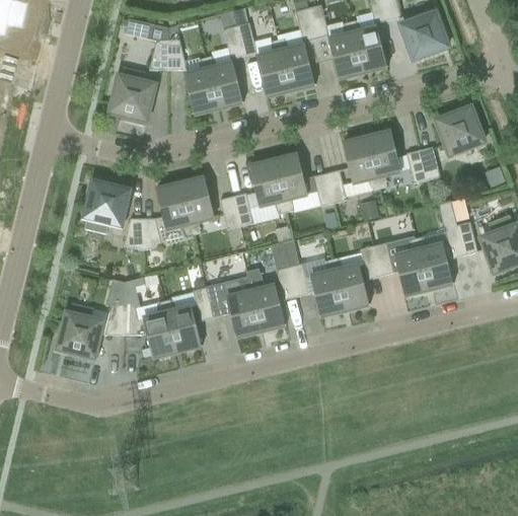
[(0,0),(0,33),(5,35),(7,23),(22,27),(27,2),(18,0),(0,0)]
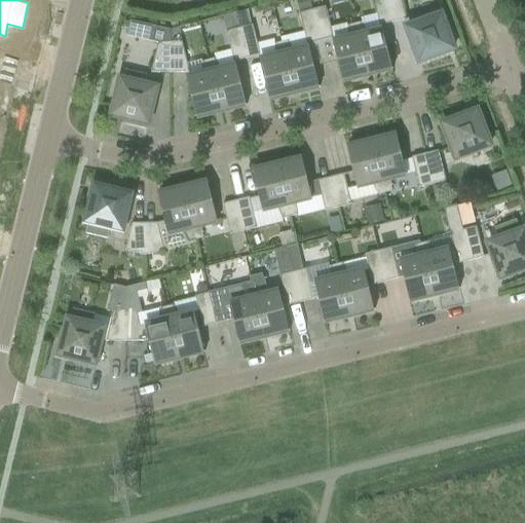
[(312,8),(310,0),(296,0),(299,11),(312,8)]
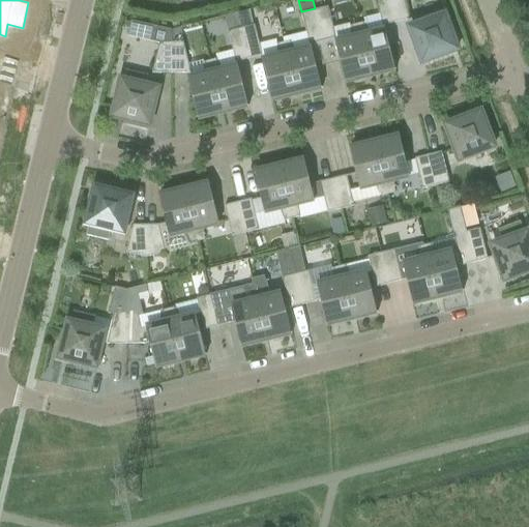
[(395,20),(390,0),(376,0),(382,23),(395,20)]
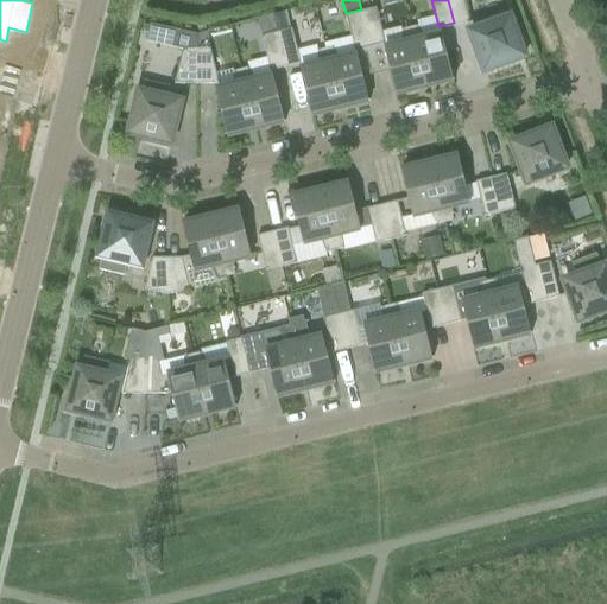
[(377,5),(361,10),(370,44),(385,40),(377,5)]
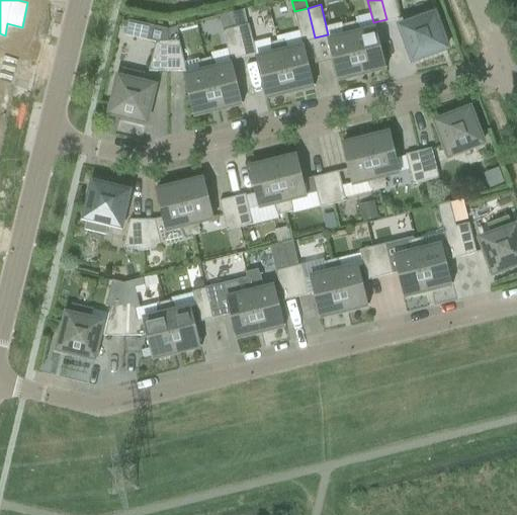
[(315,37),(308,8),(294,11),(302,41),(315,37)]
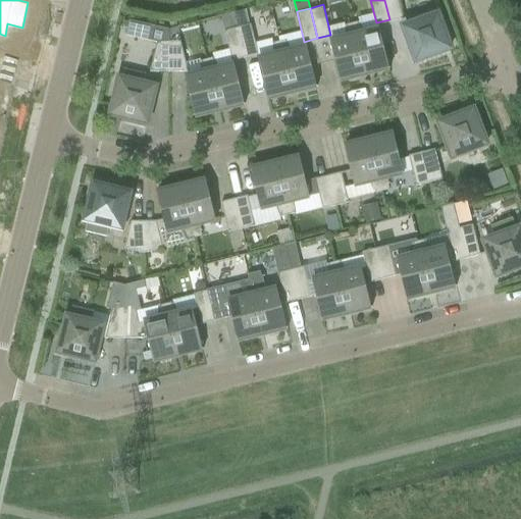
[(451,47),(448,39),(437,12),(403,24),(416,59),(451,47)]
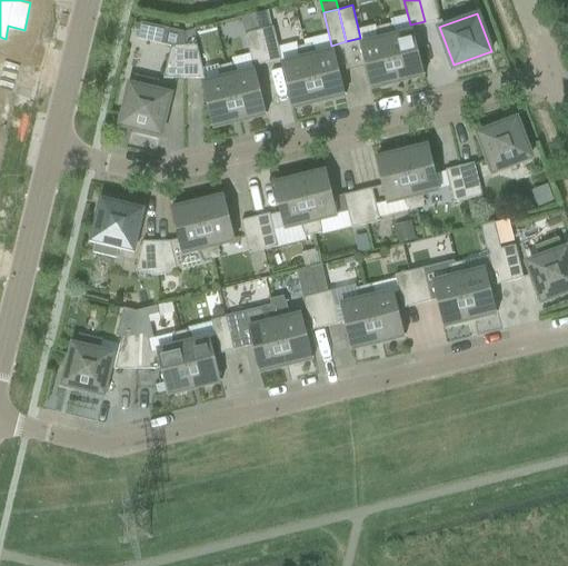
[(391,22),(384,25),(397,79),(425,72),(425,71),(422,71),(422,69),(414,30),(397,35),(391,22)]
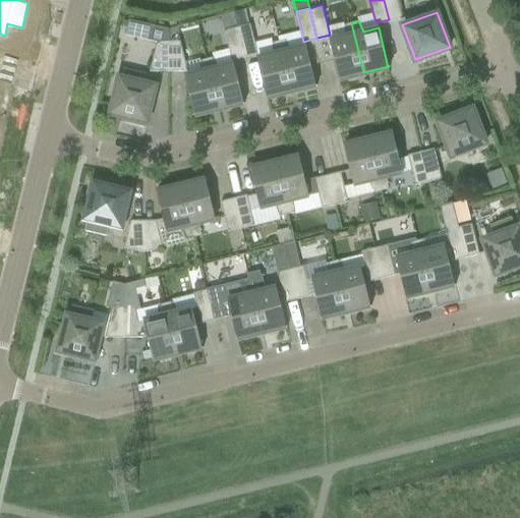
[(250,22),(237,25),(245,56),(257,53),(250,22)]
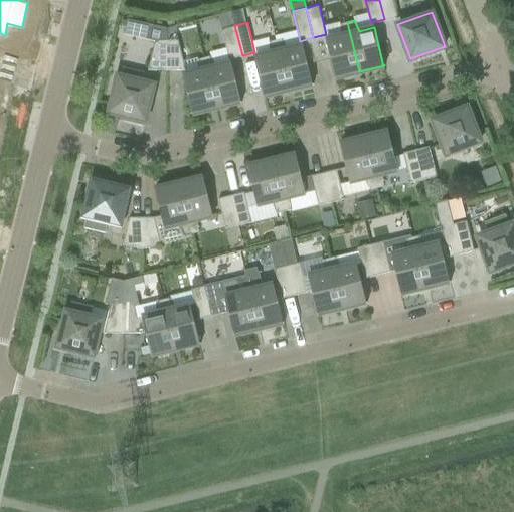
[(359,71),(347,22),(340,23),(341,35),(326,39),(334,73),(335,73),(336,76),(334,76),(334,77),(359,71)]
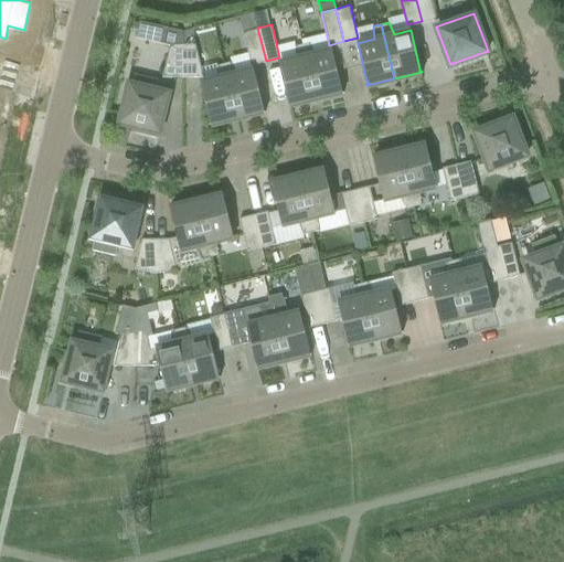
[(266,61),(257,28),(243,31),(252,64),(266,61)]
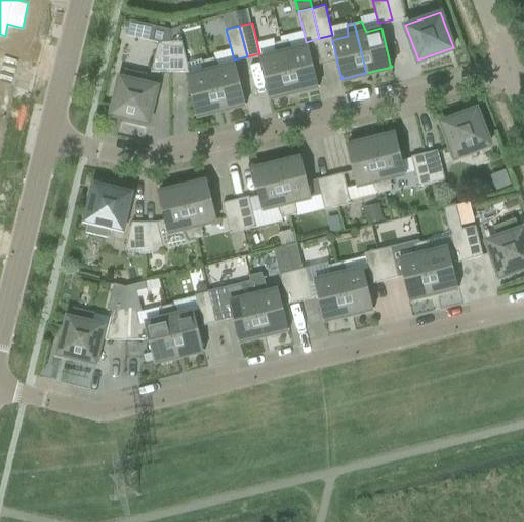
[(170,71),(170,40),(170,31),(156,27),(153,42),(158,43),(152,71),(170,71)]
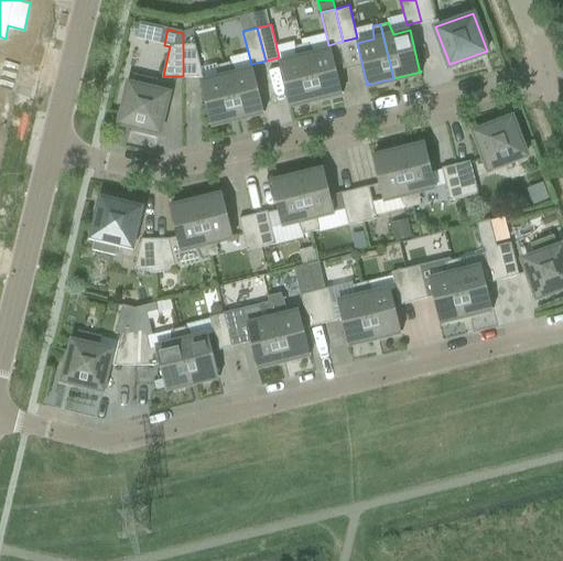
[(340,87),(332,50),(315,54),(310,41),(302,43),(315,98),(343,92),(343,89),(340,90),(340,87)]
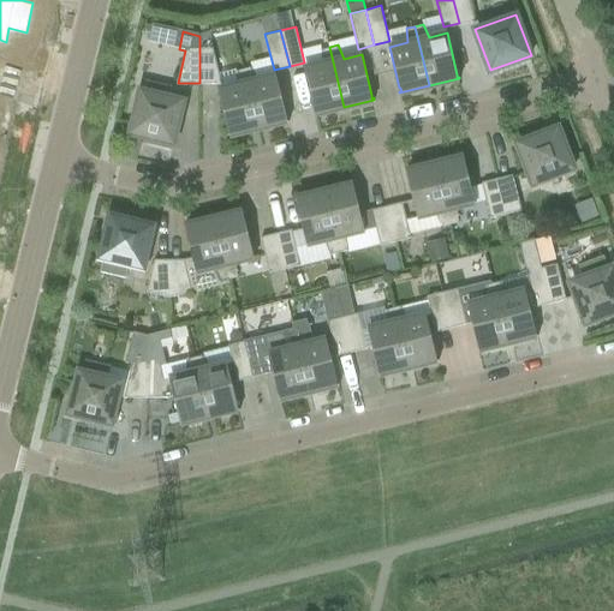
[(221,83),(213,47),(200,47),(200,83),(221,83)]
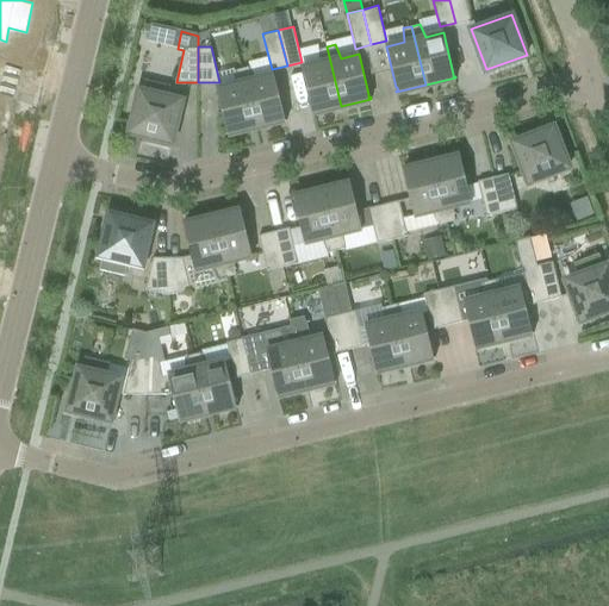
[(341,106),(327,47),(318,49),(319,63),(302,68),(311,108),(312,108),(314,112),(311,112),(311,113),(341,106)]
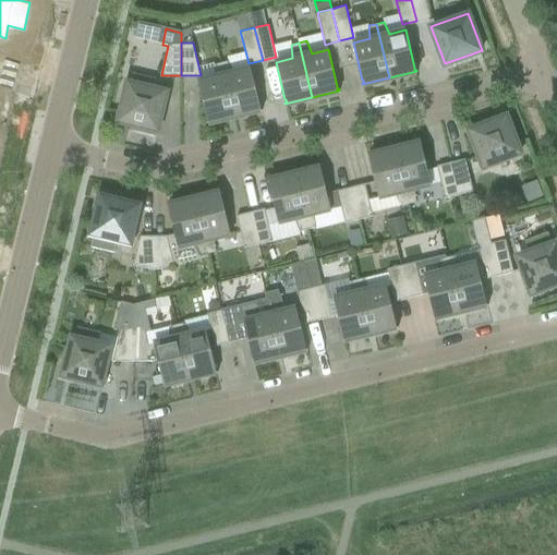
[(229,60),(221,62),(234,116),(262,109),(262,108),(261,108),(259,106),(251,68),(234,72),(229,60)]
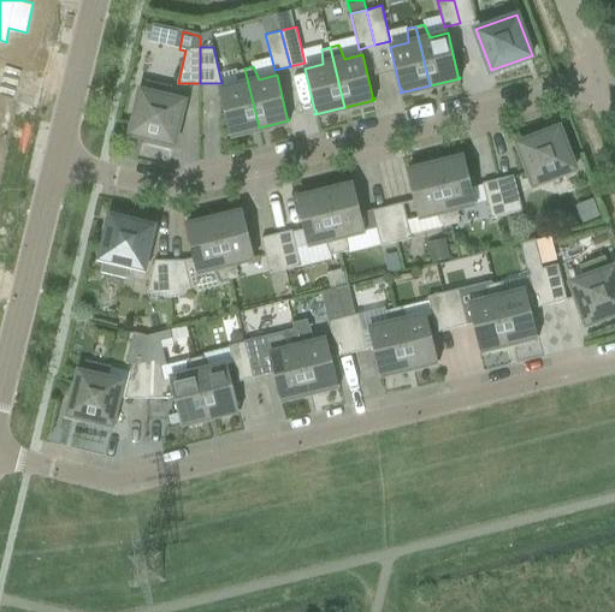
[(259,128),(244,69),(236,70),(237,85),(219,89),(230,131),(230,130),(231,134),(229,134),(230,136),(259,128)]
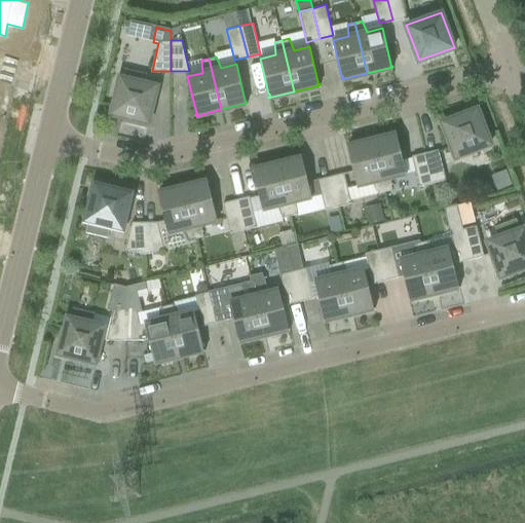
[(149,122),(157,86),(145,83),(147,73),(125,68),(123,78),(121,77),(112,114),(149,122)]
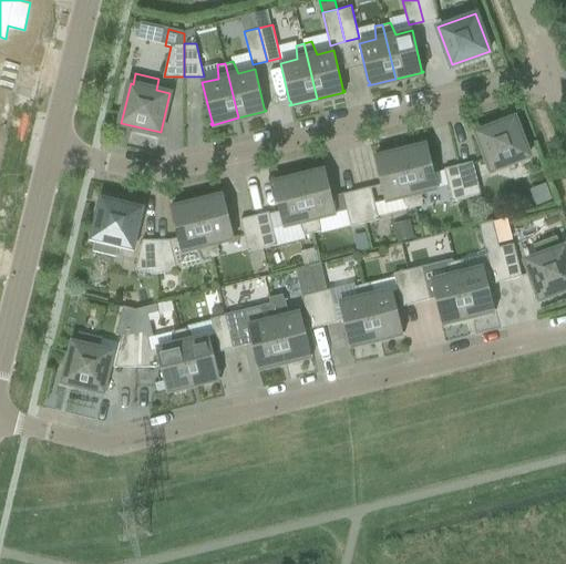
[(528,155),(517,126),(514,118),(476,132),(491,170),(528,155)]
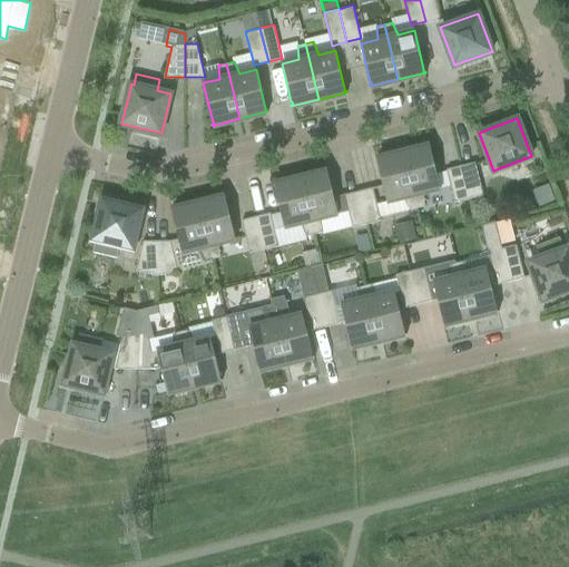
[(417,207),(424,205),(423,192),(440,187),(431,149),(430,149),(430,146),(431,146),(431,145),(403,152),(417,207)]
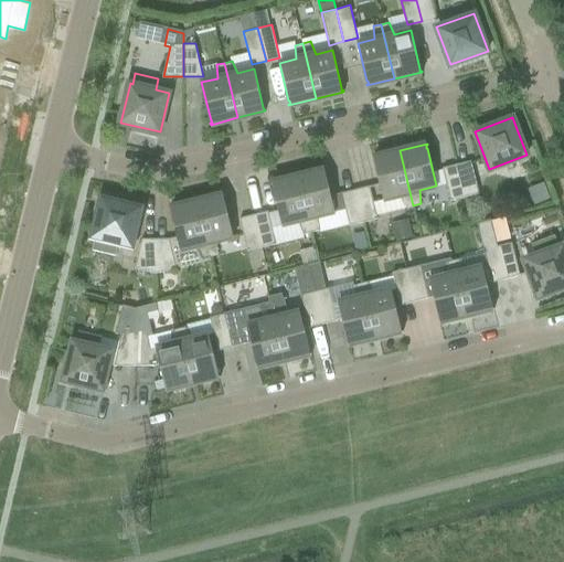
[(383,199),(400,194),(405,207),(413,205),(400,150),(372,157),(372,158),(374,158),(374,161),(383,199)]
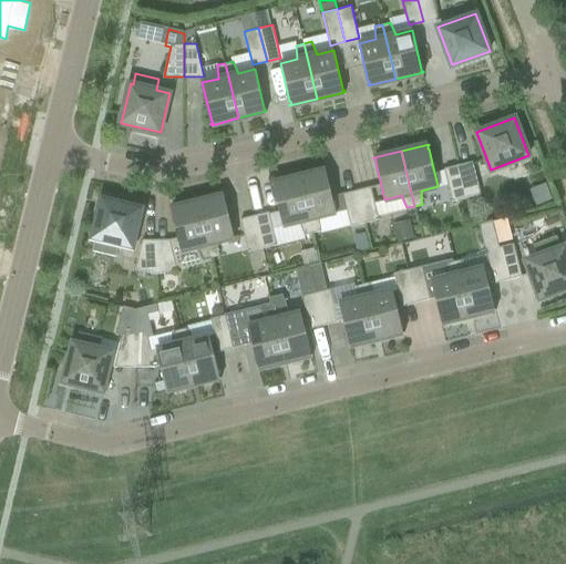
[(472,161),(459,164),(466,196),(481,193),(472,161)]
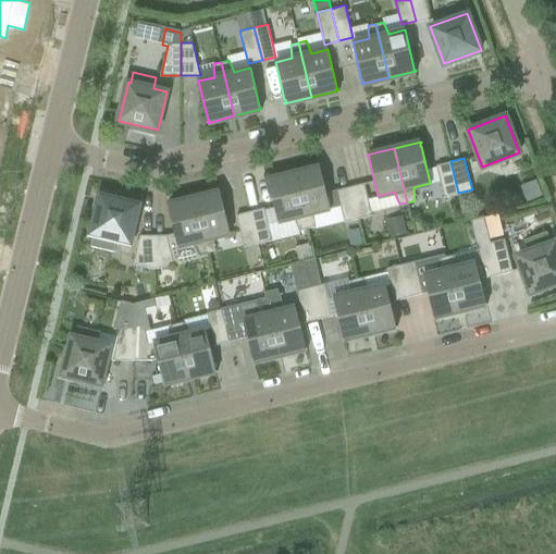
[(451,161),(436,164),(444,197),(458,193),(451,161)]
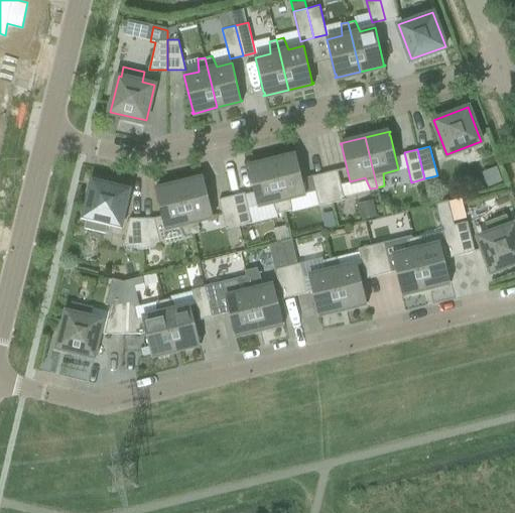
[(332,202),(325,172),(302,177),(297,158),(296,158),(296,155),(297,155),(297,154),(272,160),(284,210),(291,209),(290,197),(315,190),(318,205),(332,202)]
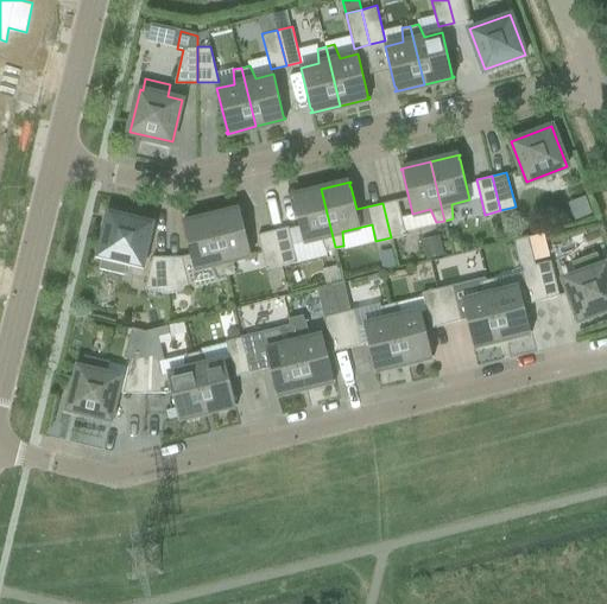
[(335,247),(321,189),(291,196),(291,197),(293,197),(295,199),(293,199),(304,241),(321,236),(327,249),(335,247)]
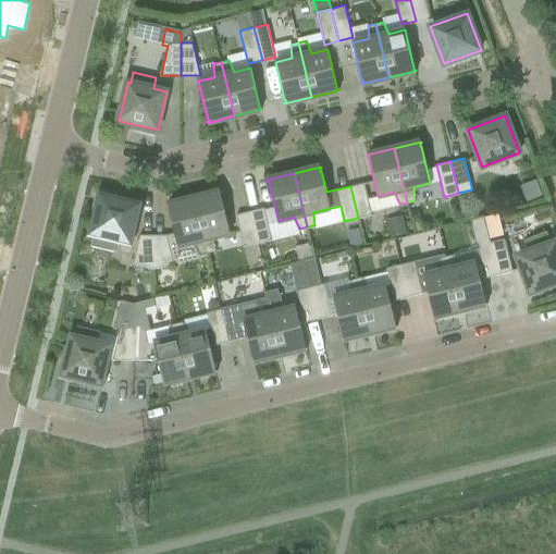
[(358,218),(372,214),(363,183),(350,186),(358,218)]
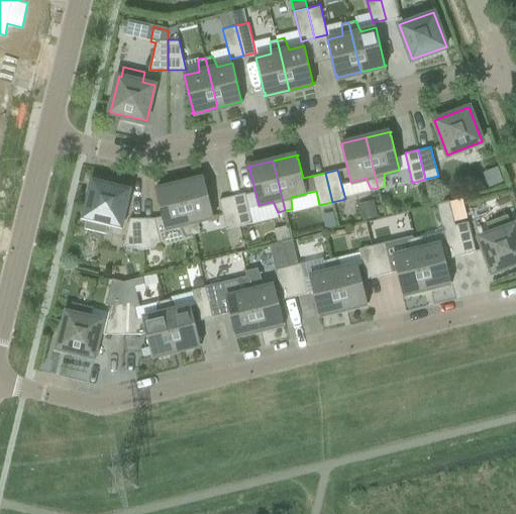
[(205,178),(180,184),(193,233),(199,232),(199,219),(214,216),(205,182),(204,182),(204,179),(205,179),(205,178)]
